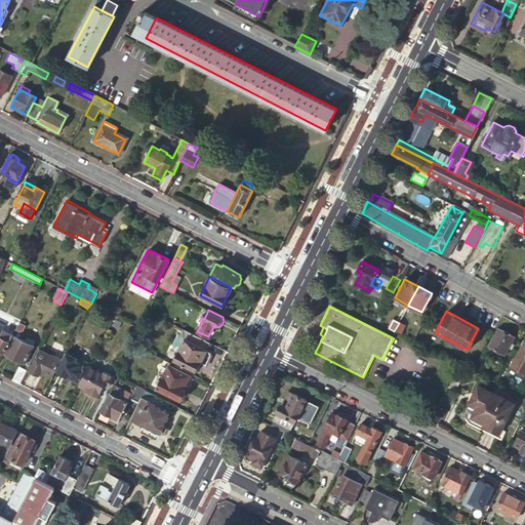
[(0,352),(4,354),(13,336),(0,329),(0,326),(1,324),(0,323),(0,352)]
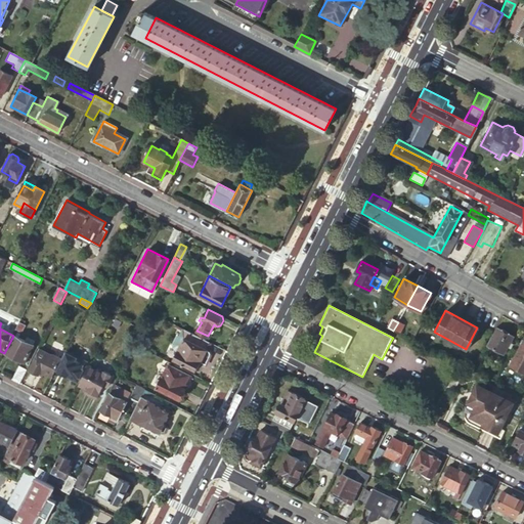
[(398,322),(393,331),(399,333),(403,325),(398,322)]
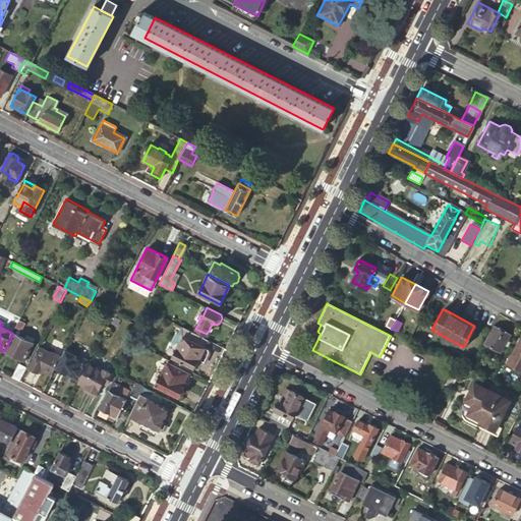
[(25,325),(19,322),(15,329),(22,332),(25,325)]
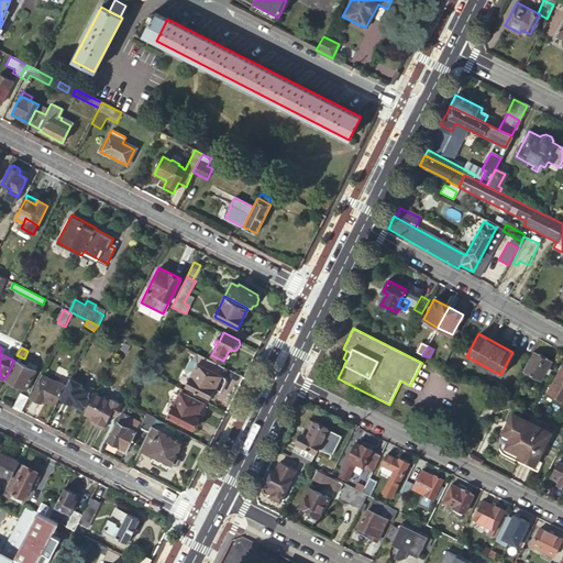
[(532,352),(522,371),(541,381),(551,362),(532,352)]
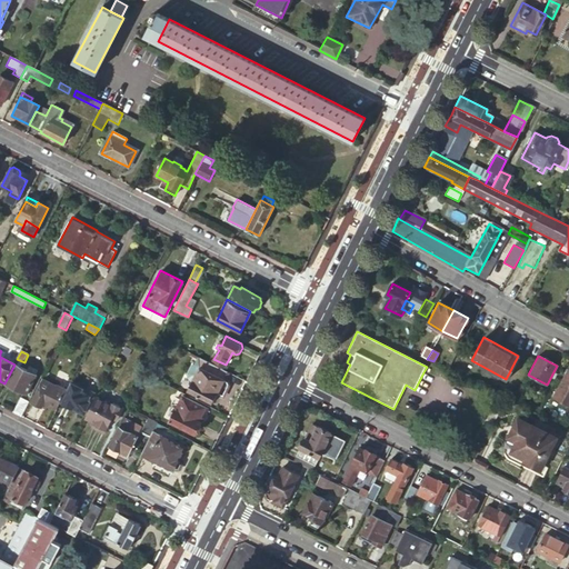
[(226,381),(223,380),(209,372),(213,365),(199,357),(195,365),(199,368),(192,381),(188,389),(212,402),(220,387),(221,387),(223,387),(225,387),(226,387),(226,386),(227,385),(226,381)]
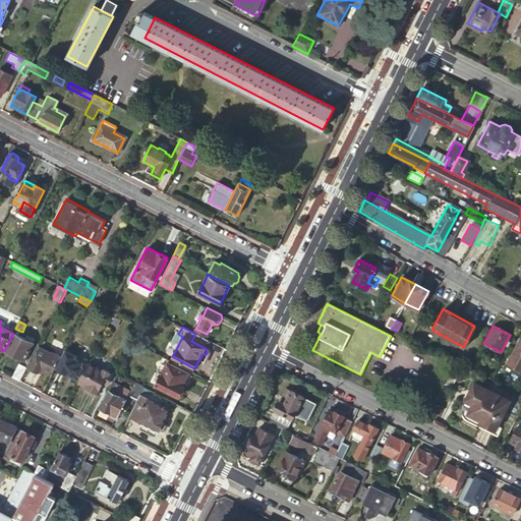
[(13,334),(4,351),(24,361),(34,344),(13,334)]
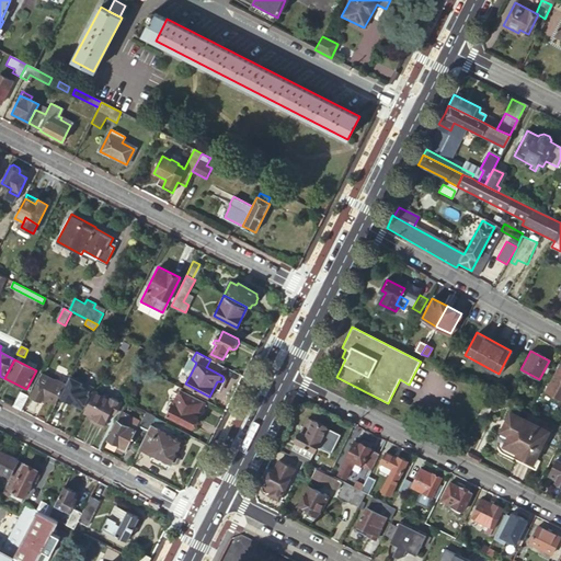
[(196,363),(192,359),(186,370),(186,371),(186,373),(187,375),(190,376),(196,363)]
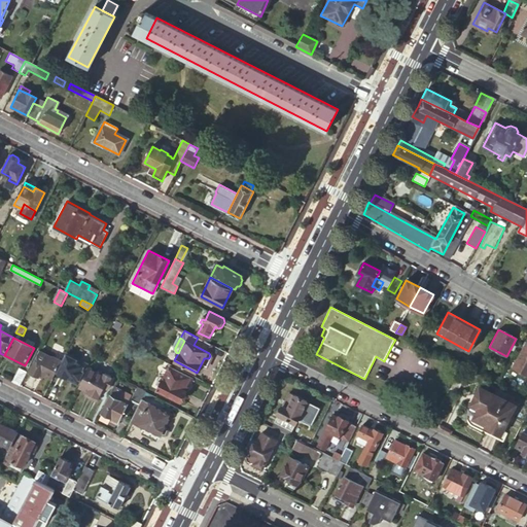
[(207,352),(211,345),(198,338),(194,345),(207,352)]
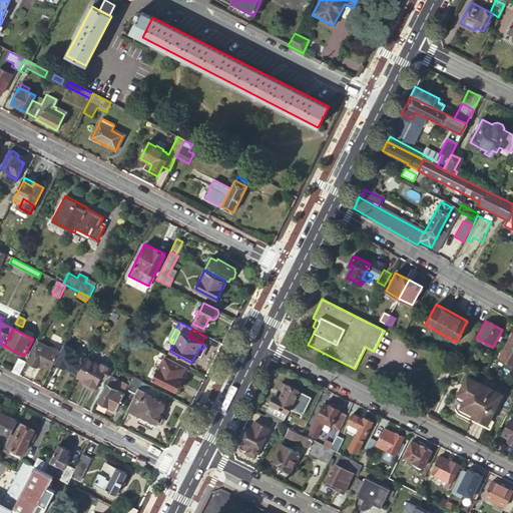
[(512,334),(498,359),(512,367),(512,366),(512,334)]
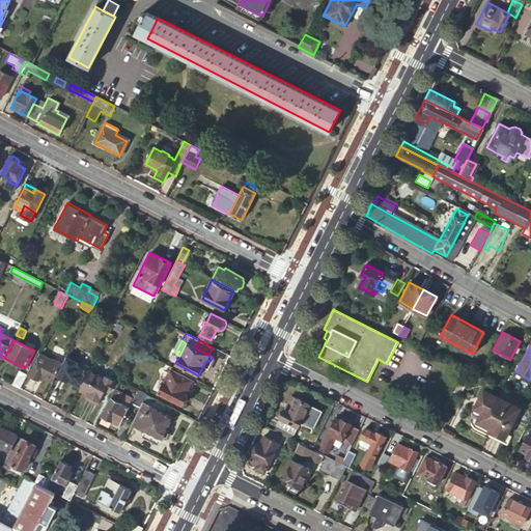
[(42,376),(53,383),(62,365),(53,360),(52,361),(40,356),(30,375),(39,381),(42,376)]
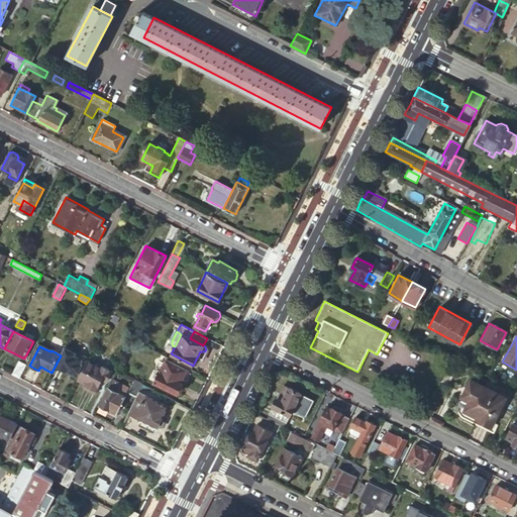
[(70,370),(79,375),(86,359),(66,349),(57,367),(69,374),(70,370)]
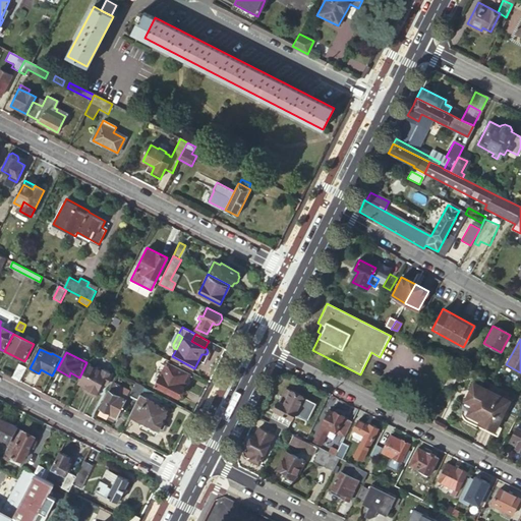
[(188,373),(167,362),(156,386),(179,398),(184,388),(181,386),(188,373)]
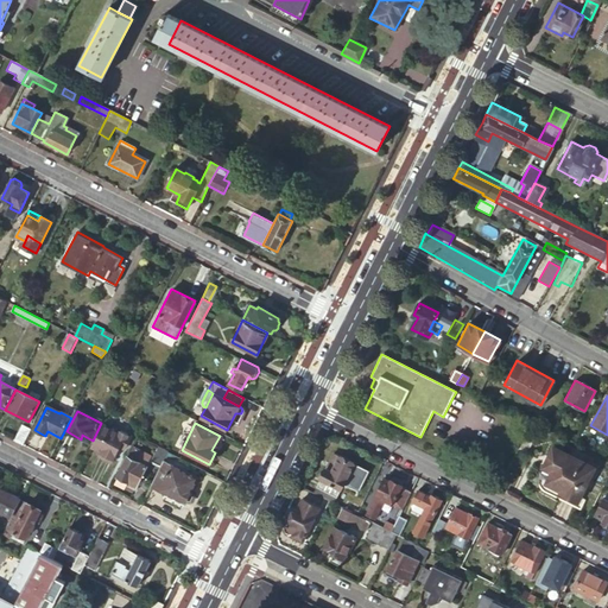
[(103,424),(92,448),(113,457),(119,445),(124,448),(130,435),(119,429),(118,432),(103,424)]
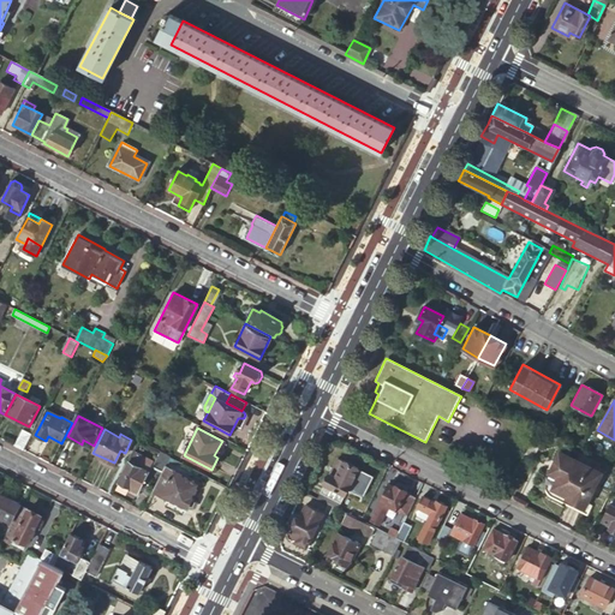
[(15,447),(23,452),(33,435),(23,430),(15,447)]
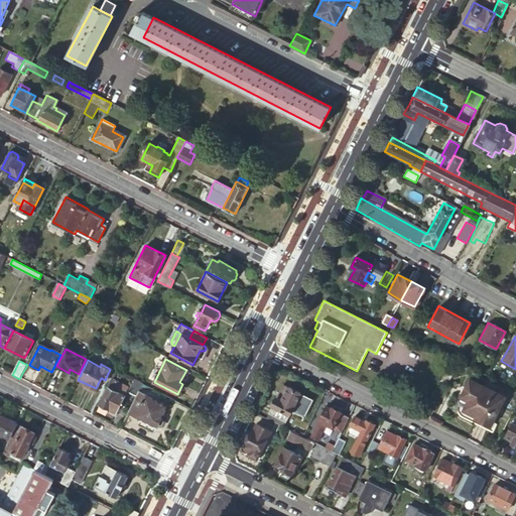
[(476,371),(487,377),(490,372),(479,366),(476,371)]
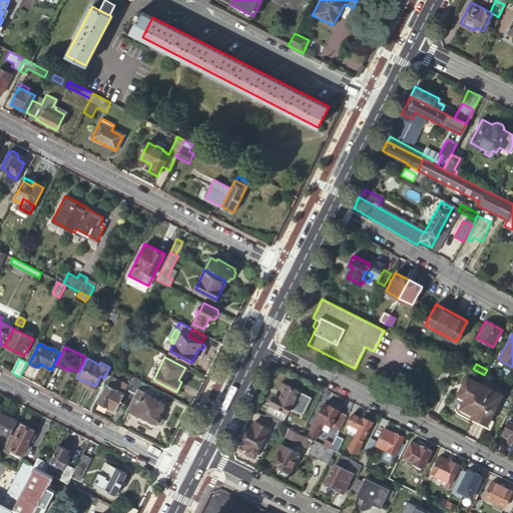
[(77,375),(78,372),(69,367),(68,371),(77,375)]
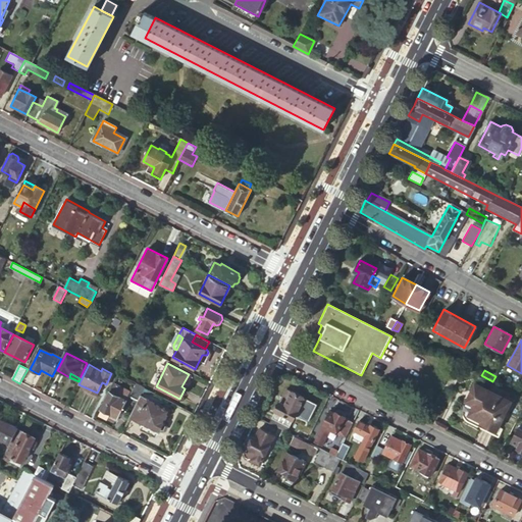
[(129,397),(132,392),(115,382),(109,393),(126,402),(129,397)]
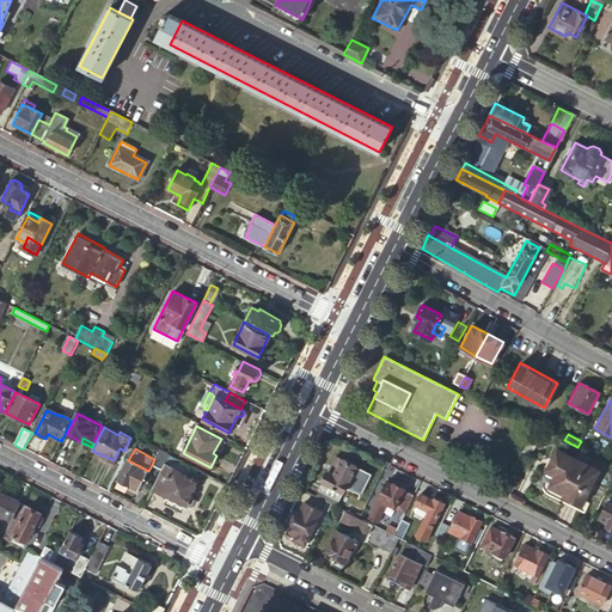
[(169,454),(160,450),(154,459),(152,465),(160,470),(165,463),(169,456),(169,454)]
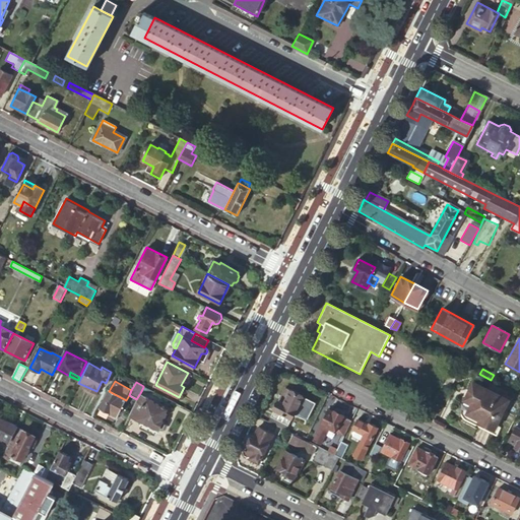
[(472,382),(467,391),(474,395),(471,403),(468,408),(467,410),(467,411),(468,413),(479,419),(475,427),(491,435),(508,401),(472,382)]
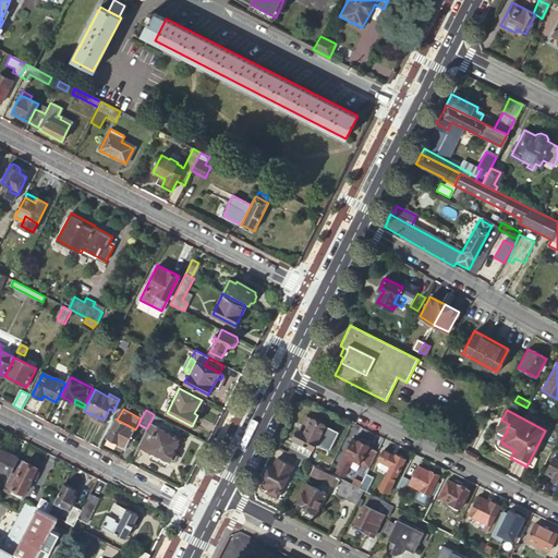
[(306,416),(299,431),(304,434),(312,420),(306,416)]
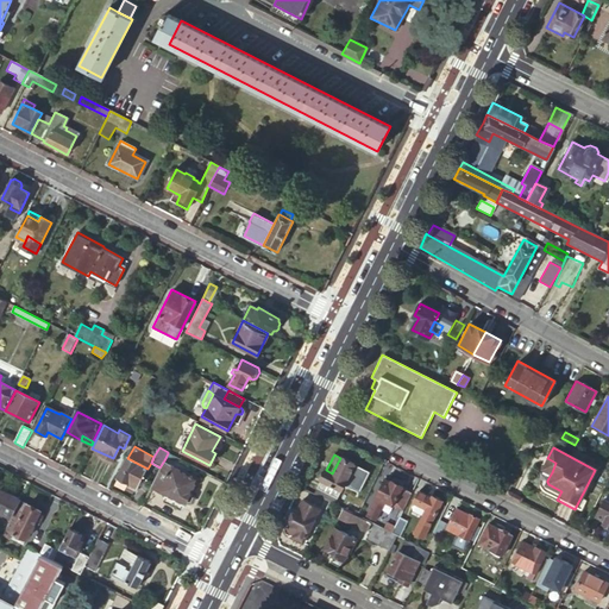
[(148,469),(127,458),(117,478),(137,488),(148,469)]
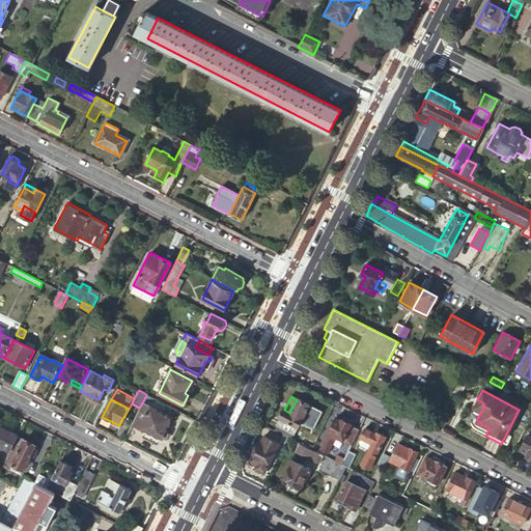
[(284,410),(276,426),(295,436),(309,406),(297,399),(289,413),(284,410)]
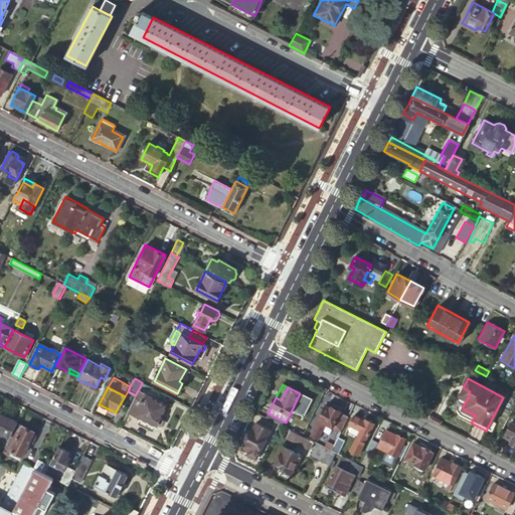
[(470,391),(463,387),(460,395),(467,399),(470,391)]
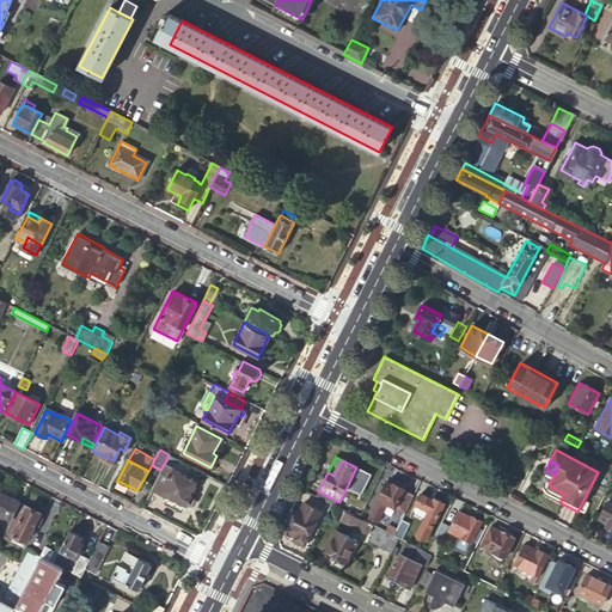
[(165,463),(160,470),(151,489),(184,507),(185,505),(190,506),(193,499),(190,495),(199,481),(165,463)]
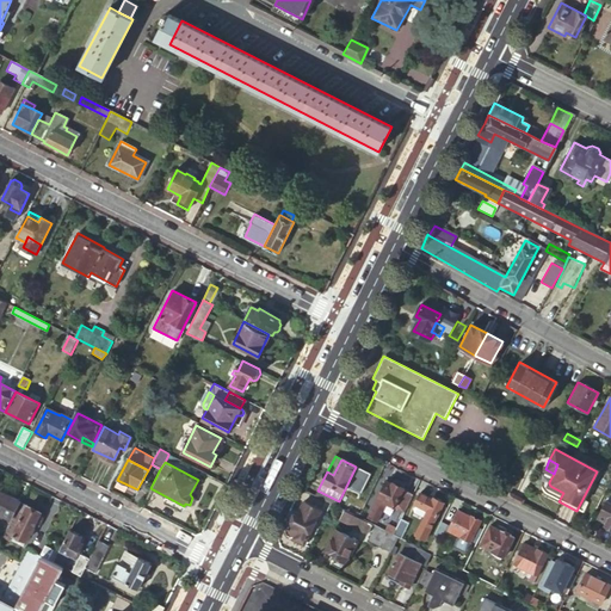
[(403,513),(413,495),(403,491),(403,488),(401,487),(402,486),(401,483),(397,482),(395,483),(395,485),(393,483),(392,485),(386,482),(366,519),(376,524),(386,505),(403,513)]
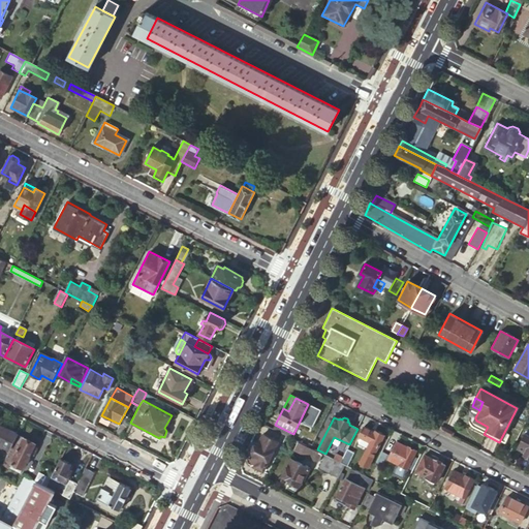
[(0,444),(8,449),(17,434),(0,425),(0,444)]
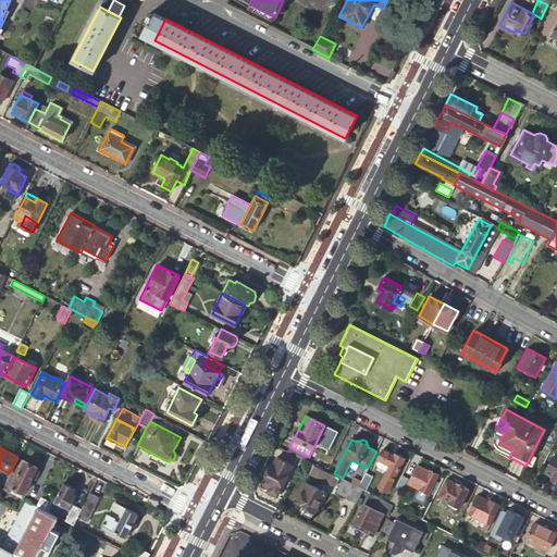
[(289,447),(287,453),(301,460),(306,462),(309,457),(289,447)]
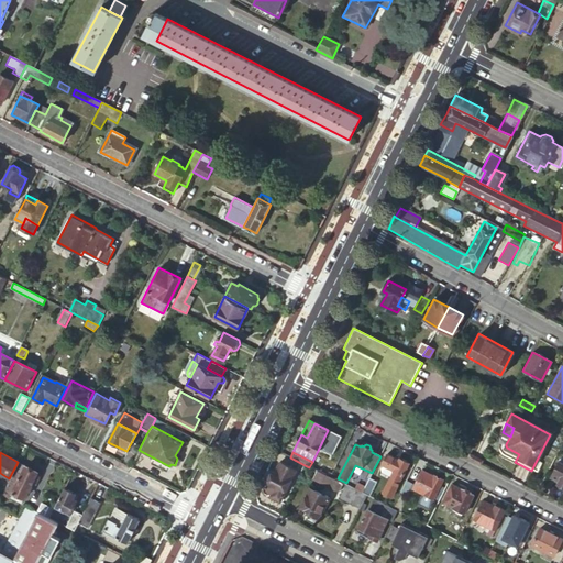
[(397,461),(386,455),(382,465),(379,470),(381,474),(389,477),(382,494),(392,498),(409,464),(398,459),(397,461)]
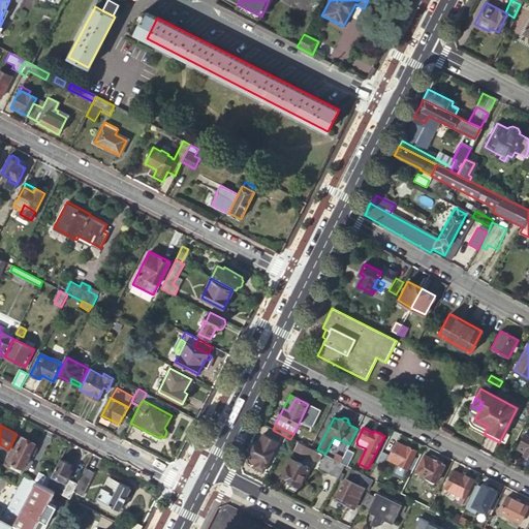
[(1,465),(19,474),(29,455),(30,456),(33,455),(36,448),(36,445),(34,444),(34,443),(17,434),(8,449),(1,465)]
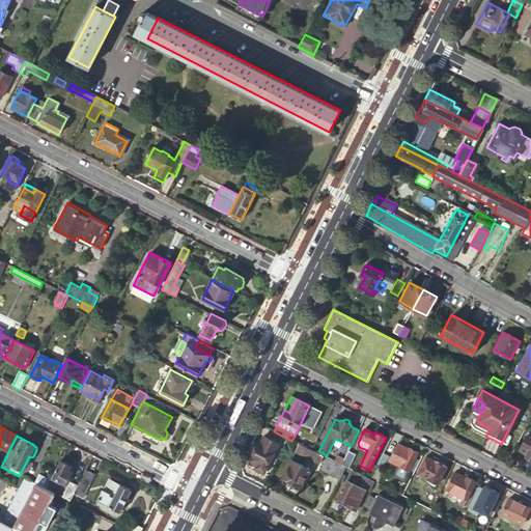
[(530,438),(526,436),(520,447),(527,451),(526,454),(525,456),(530,459),(530,438)]
